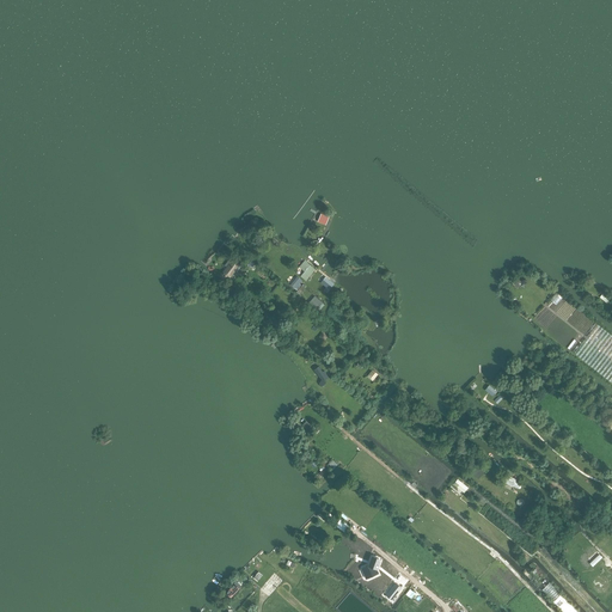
[(329,216),(322,213),(318,221),(325,225),(329,216)]
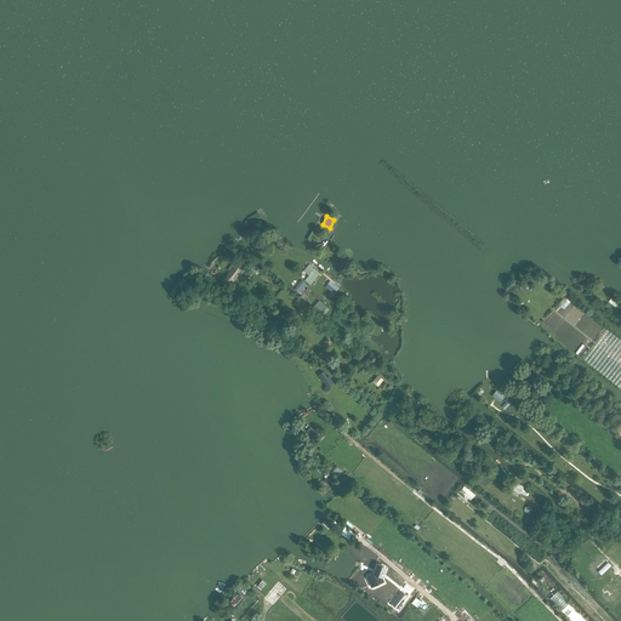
[(239,261),(227,275),(235,281),(241,273),(245,277),(250,269),(239,261)]
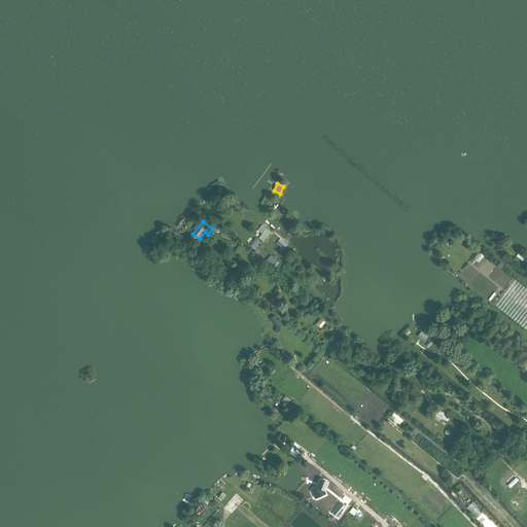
[(262,233),(259,237),(265,241),(272,231),(262,223),(258,229),(262,233)]
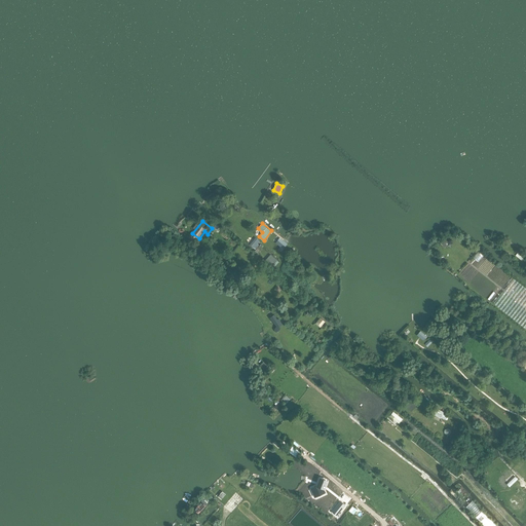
[(275,241),(280,246),(278,249),(282,251),(288,243),(280,236),(275,241)]
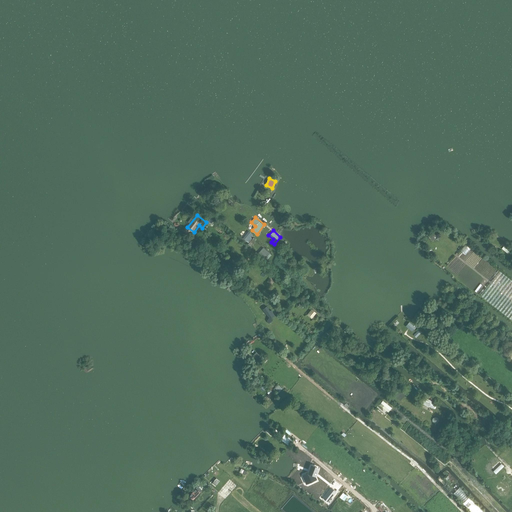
[(253,234),(248,231),(243,238),(249,243),(248,244),(251,246),(256,240),(252,238),(250,237),(253,234)]
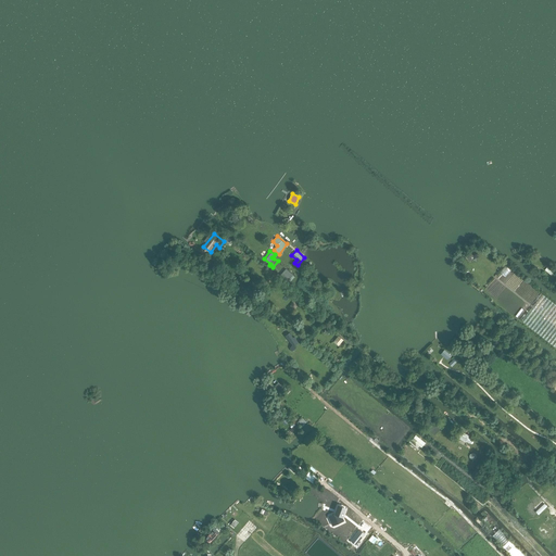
[(290,282),(295,276),(287,267),(280,274),(290,282)]
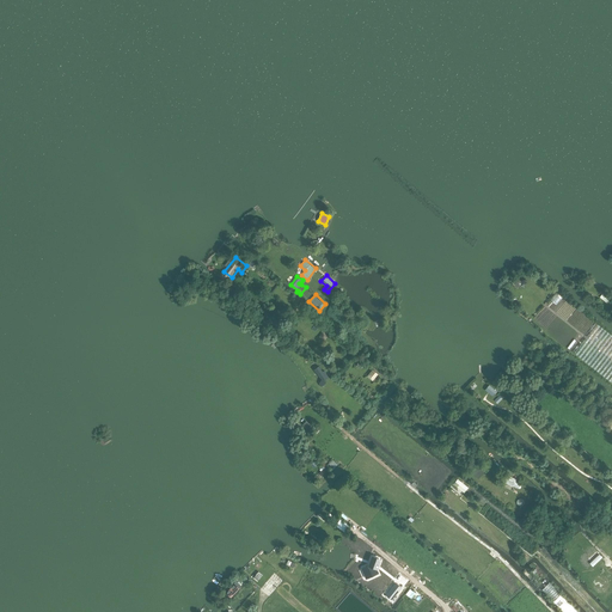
[(310,357),(305,362),(319,374),(323,368),(310,357)]
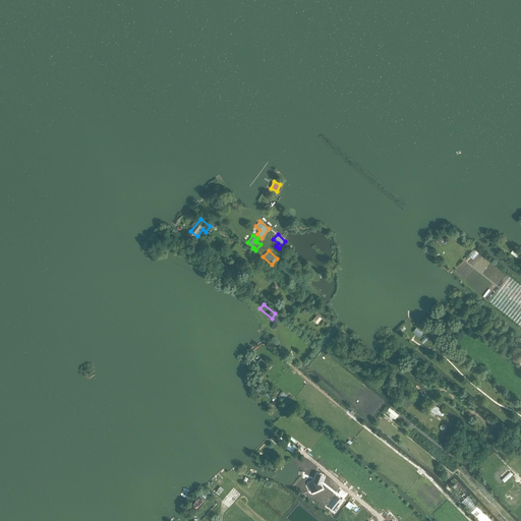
[(317,324),(323,319),(317,314),(312,320),(317,324)]
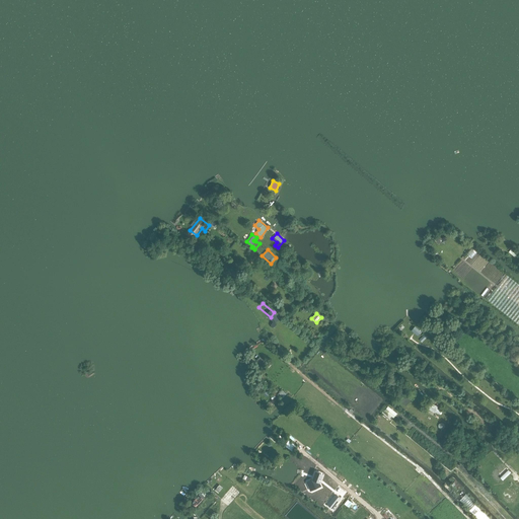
[(418,336),(422,330),(415,325),(412,329),(418,336)]
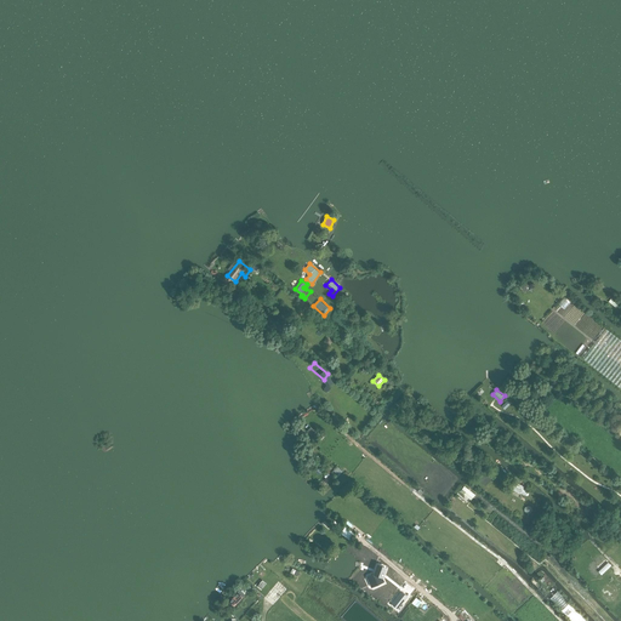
[(484,471),(477,478),(485,486),(493,479),(484,471)]
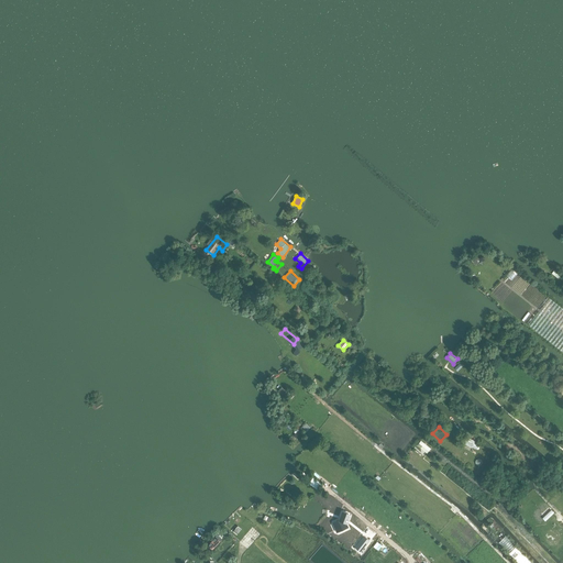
[(296,440),(302,433),(298,429),(291,435),(296,440)]
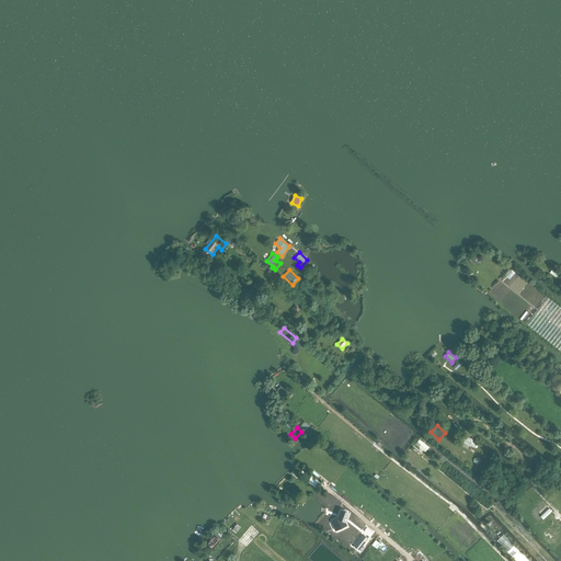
[(465,435),(462,443),(478,447),(479,442),(473,441),(474,437),(465,435)]
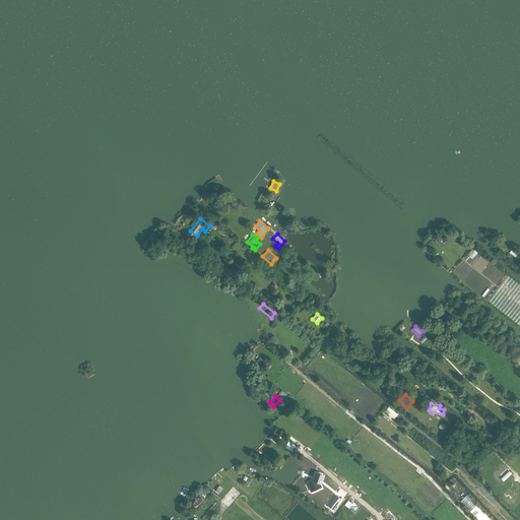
[(394,418),(398,413),(388,406),(385,410),(394,418)]
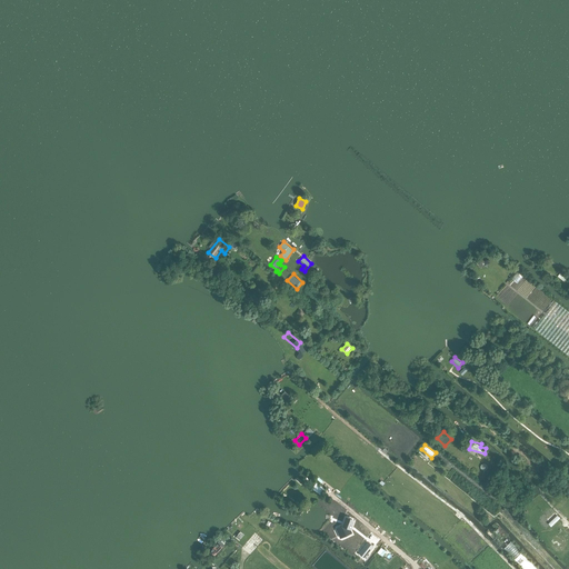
[(530,503),(535,507),(542,500),(539,496),(530,503)]
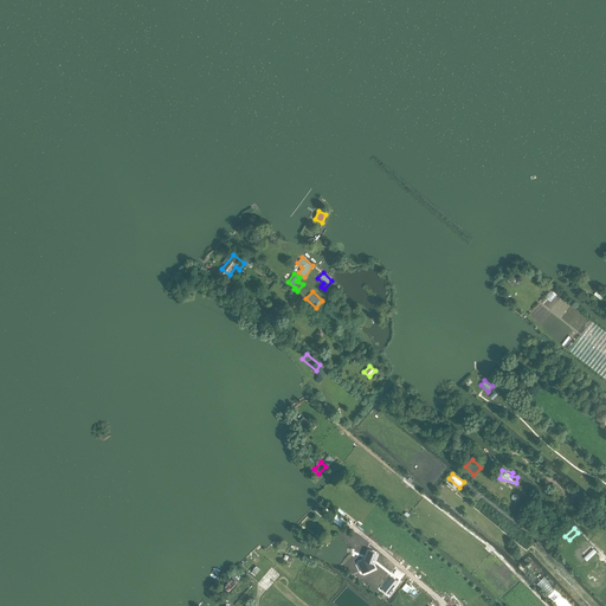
[(597,552),(593,548),(584,558),(587,561),(597,552)]
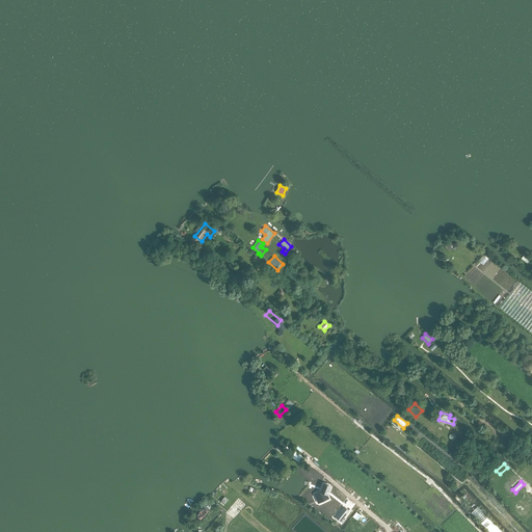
[(320,491),(315,494),(317,499),(319,499),(320,502),(328,498),(327,495),(328,495),(330,486),(327,485),(328,484),(323,482),(320,491)]
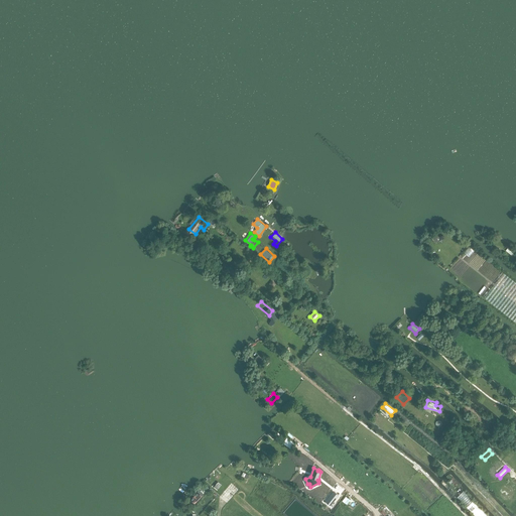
[(515,482),(512,479),(507,484),(515,492),(513,494),(515,496),(515,482)]
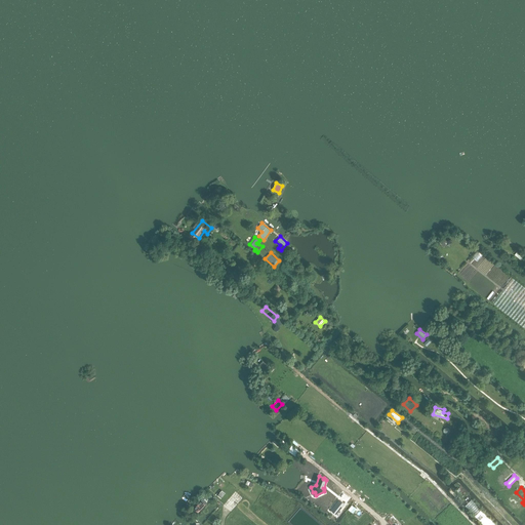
[(198,503),(190,512),(194,516),(202,507),(198,503)]
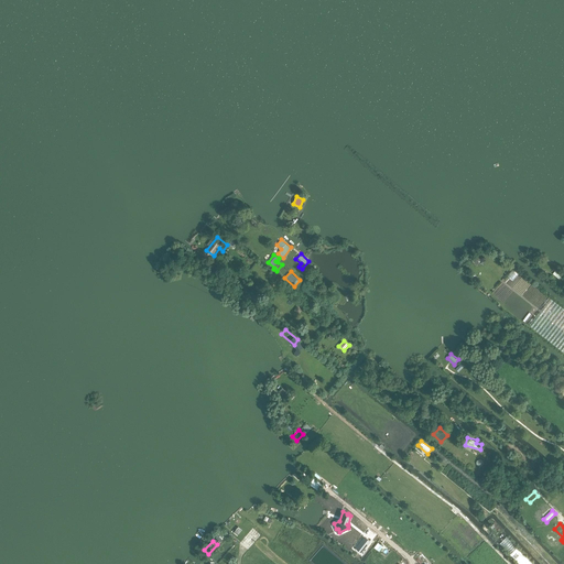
[(361,541),(354,551),(358,554),(366,545),(361,541)]
